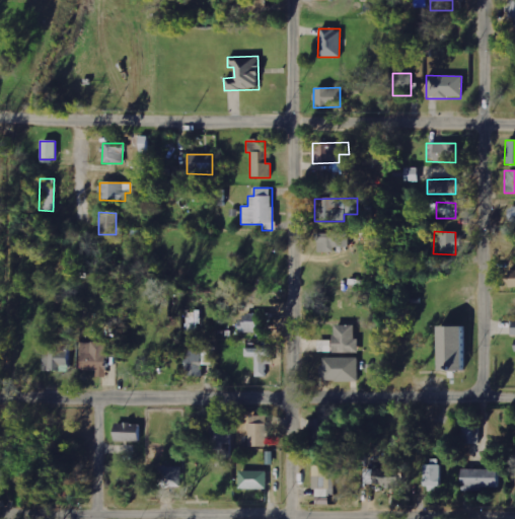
[(333,252),(333,247),(346,247),(347,234),(315,233),(315,252),(333,252)]
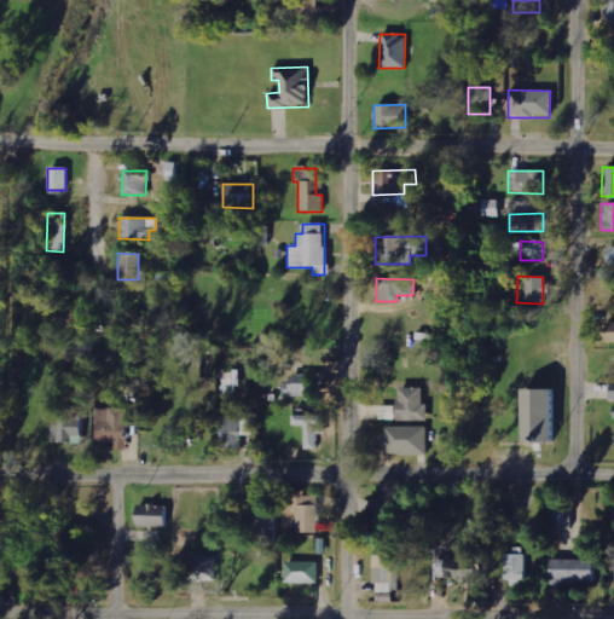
[(316,395),(314,374),(285,374),(285,397),(316,395)]
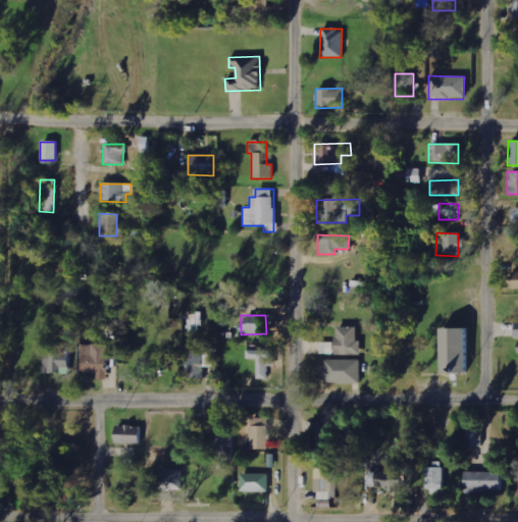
[(333,355),(357,355),(356,326),(333,326),(333,355)]
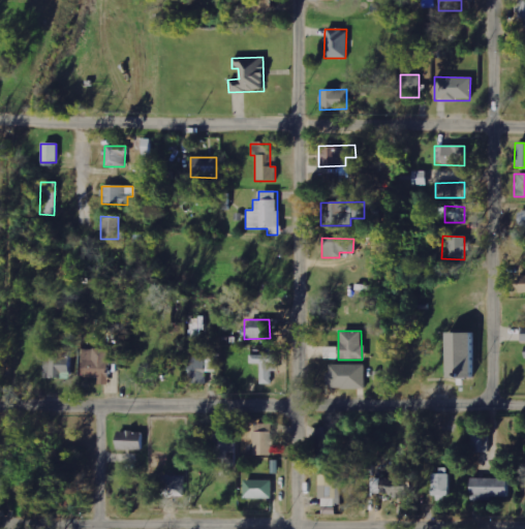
[(446,377),(472,377),(473,332),(448,331),(446,377)]
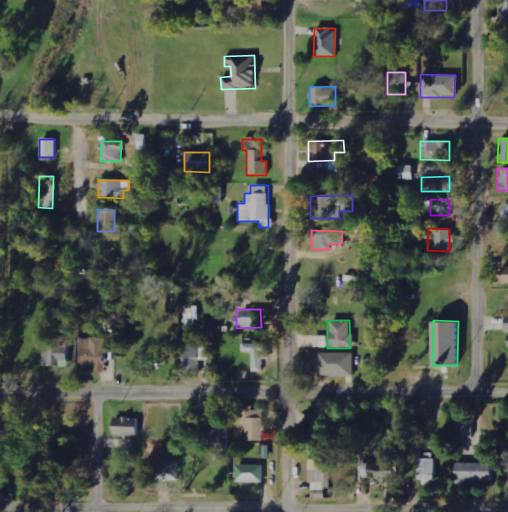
[(324,336),(312,336),(312,347),(324,347),(324,336)]
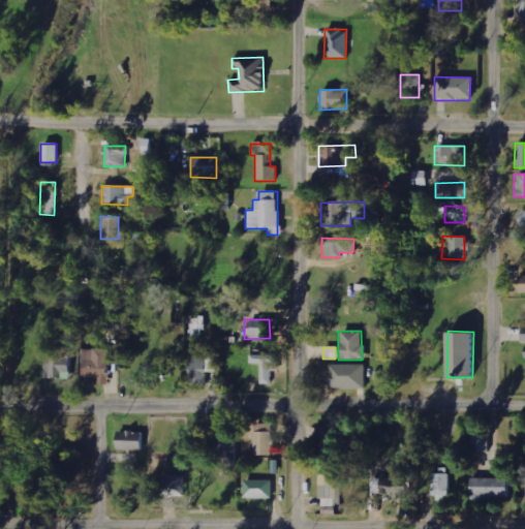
[(82,378),(97,377),(97,383),(107,383),(106,348),(81,349),(82,378)]
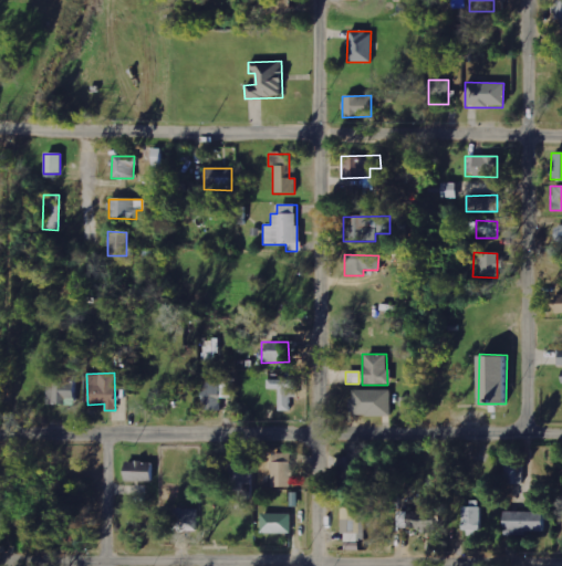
[(43,375),(44,404),(72,402),(72,374),(43,375)]
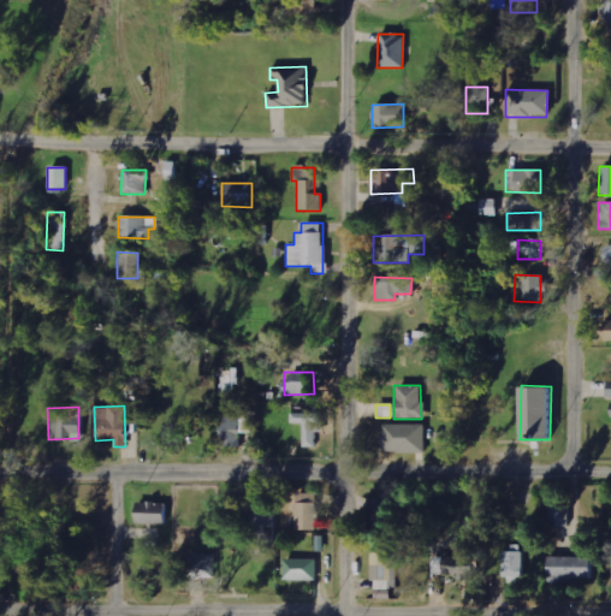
[(218,446),(238,446),(237,412),(218,412),(218,446)]
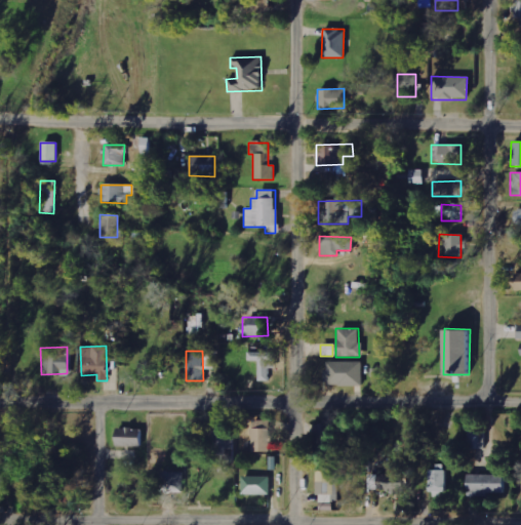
[(273,352),(246,352),(246,361),(255,361),(256,381),(267,380),(267,368),(273,368),(273,352)]
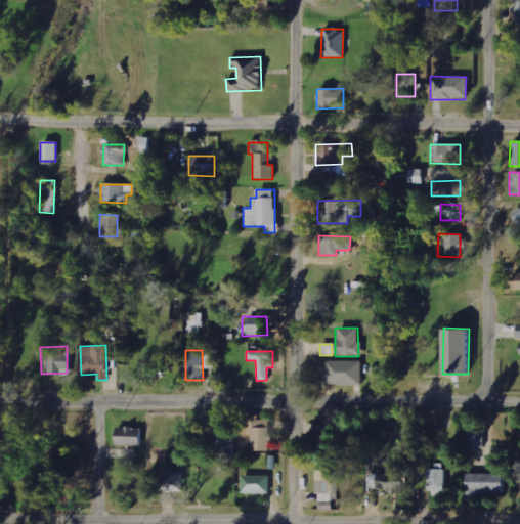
[(359,384),(358,360),(322,361),(322,385),(359,384)]
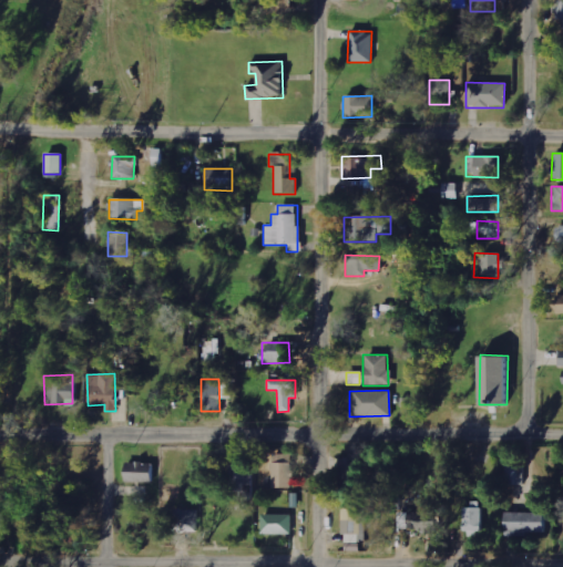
[(289,487),(290,454),(270,453),(269,487),(289,487)]
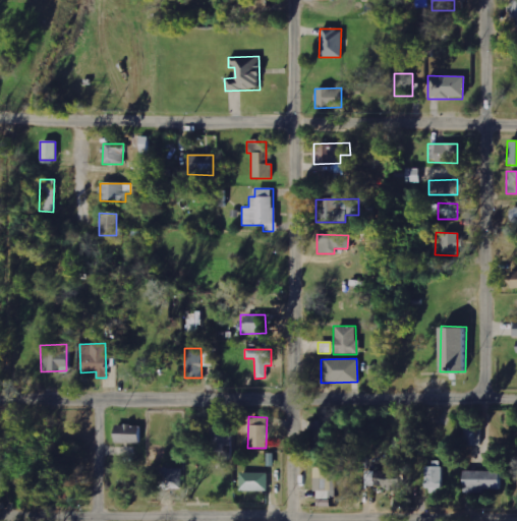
[(307,420),(308,439),(318,439),(318,445),(330,444),(330,419),(307,420)]
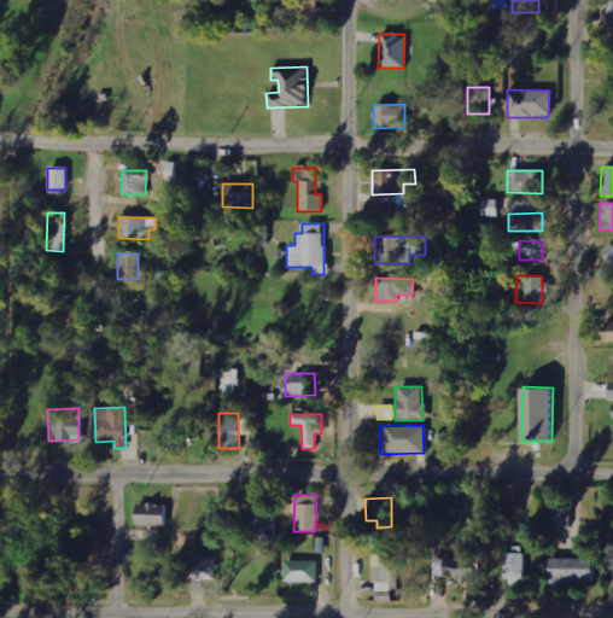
[(164,526),(164,503),(136,503),(135,525),(164,526)]
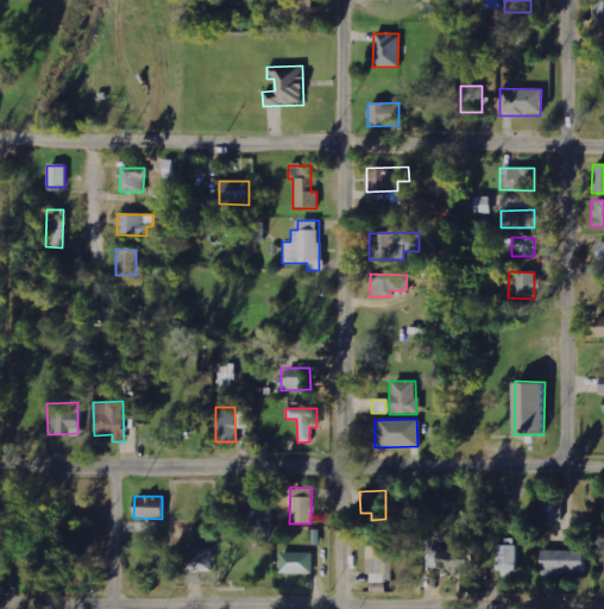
[(558,520),(559,500),(541,500),(540,520),(558,520)]
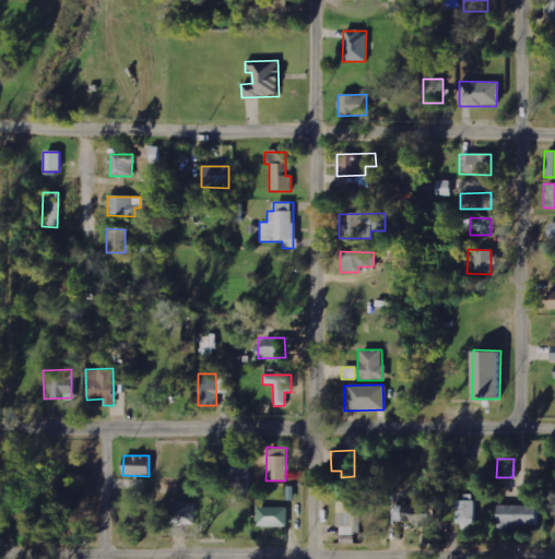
[(456,500),(457,527),(473,527),(472,500),(456,500)]
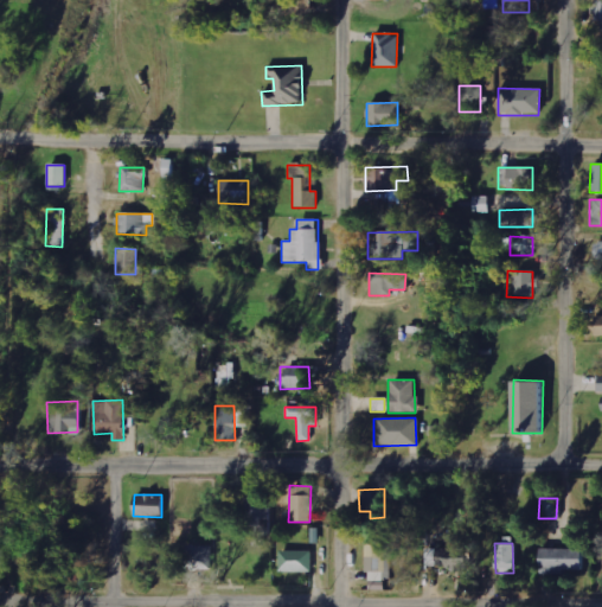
[(209,544),(181,545),(183,570),(210,569),(209,544)]
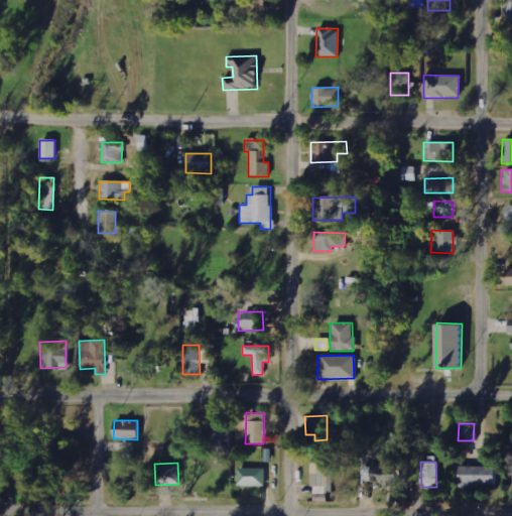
[(309,492),(326,493),(327,463),(310,463),(309,492)]
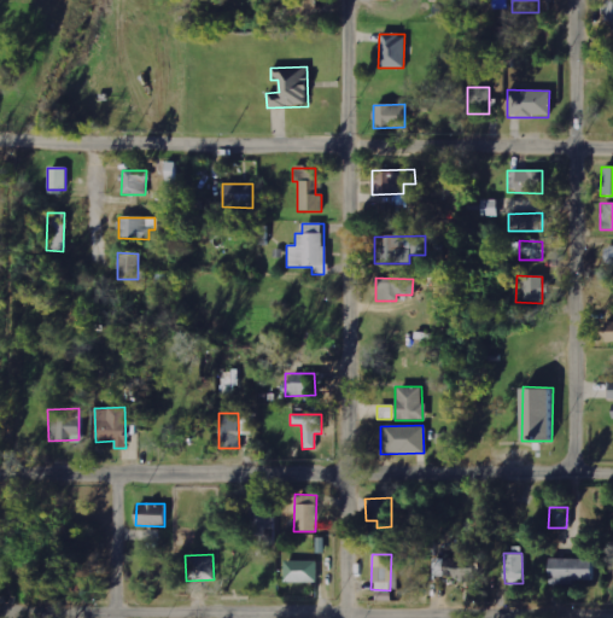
[(432,577),(474,577),(474,558),(432,559),(432,577)]
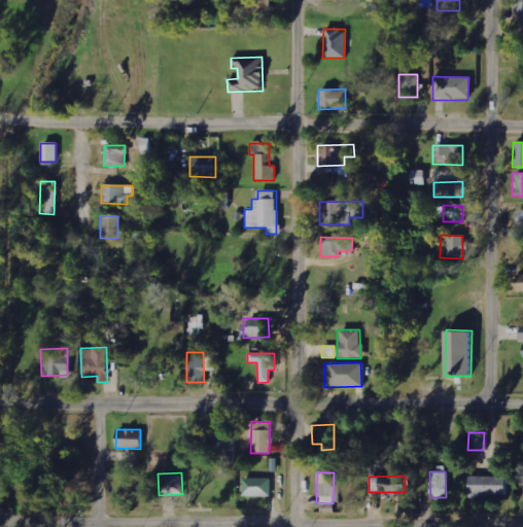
[(506,495),(504,476),(467,477),(468,495),(506,495)]
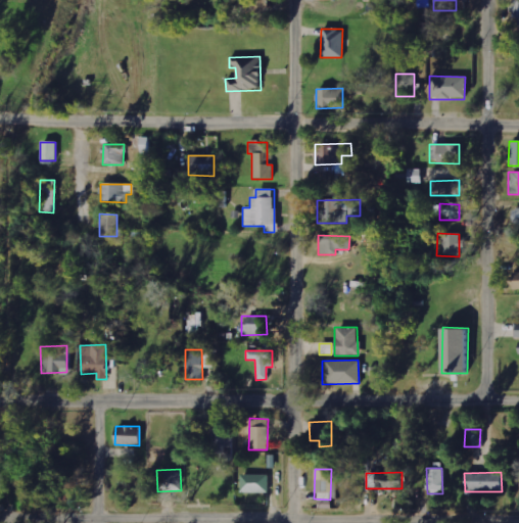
[(266,474),(239,475),(239,492),(266,491),(266,474)]
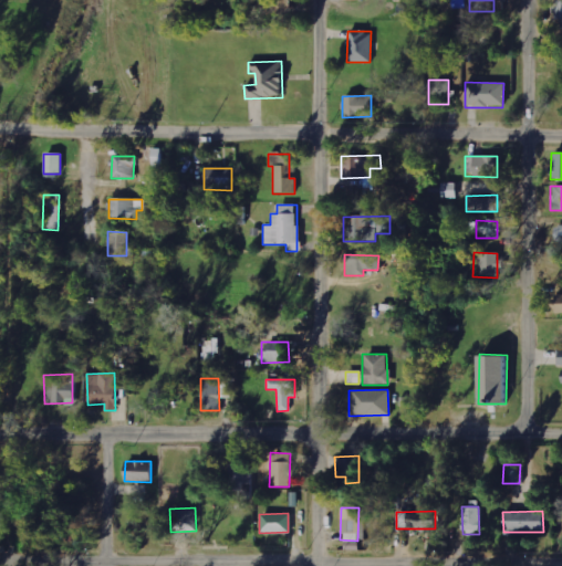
[(80,540),(81,521),(53,520),(52,538),(80,540)]
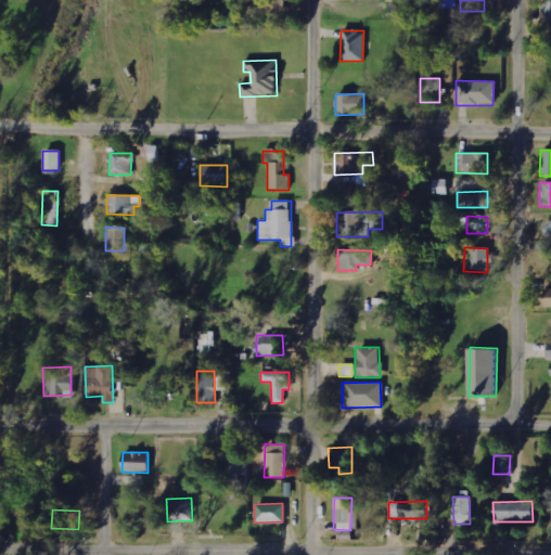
[(350,540),(350,531),(336,531),(336,540),(350,540)]
